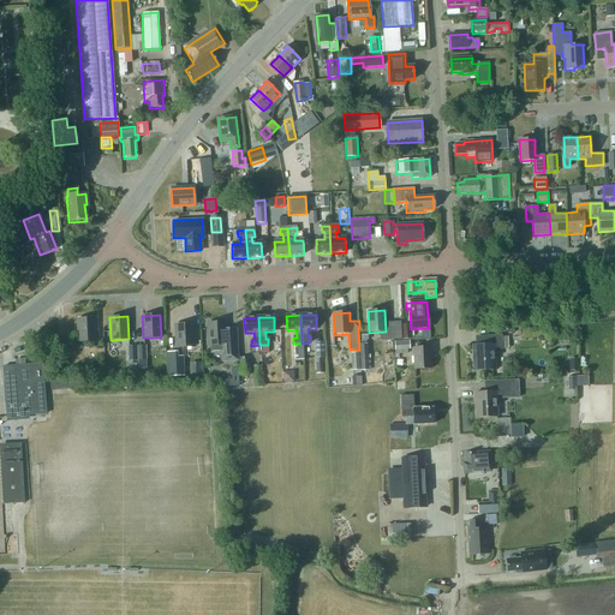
[(77,320),(78,341),(96,341),(95,318),(77,320)]
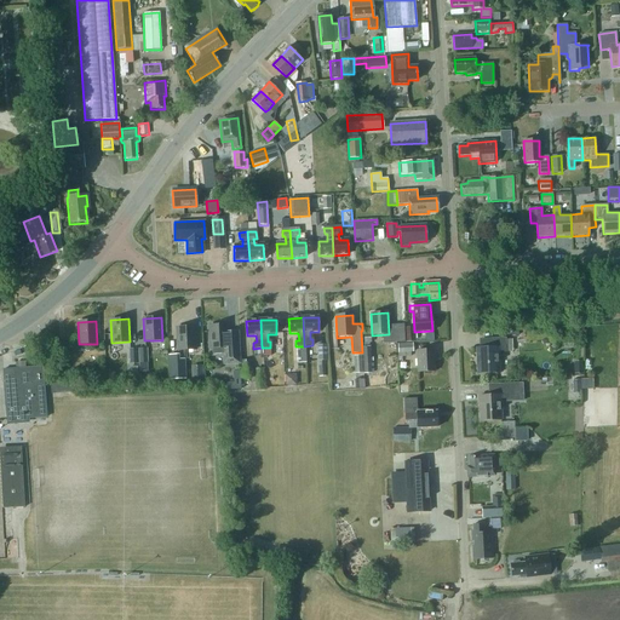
[(237,332),(228,332),(227,325),(218,326),(208,326),(210,349),(212,349),(212,351),(213,351),(213,354),(223,352),(224,365),(239,363),(237,333),(237,332)]
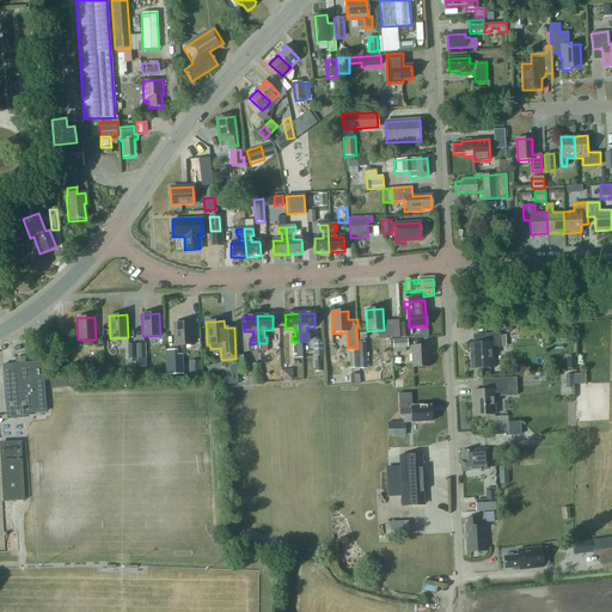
[(173,324),(175,346),(193,346),(191,323),(173,324)]
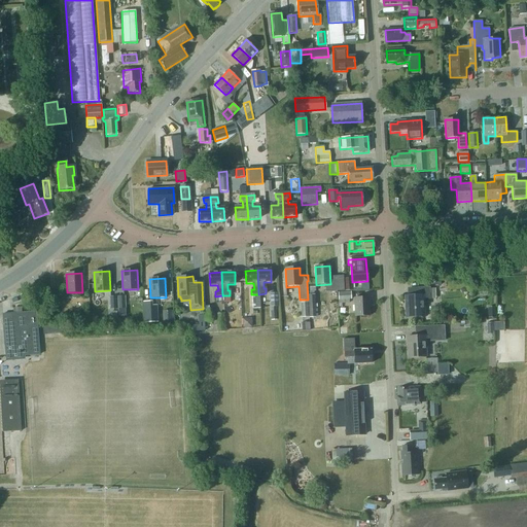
[(335,279),(336,291),(344,291),(343,278),(335,279)]
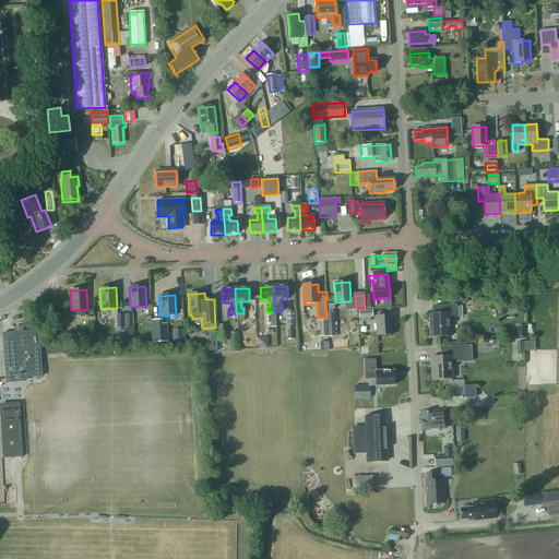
[(365,296),(366,309),(373,308),(372,295),(365,296)]
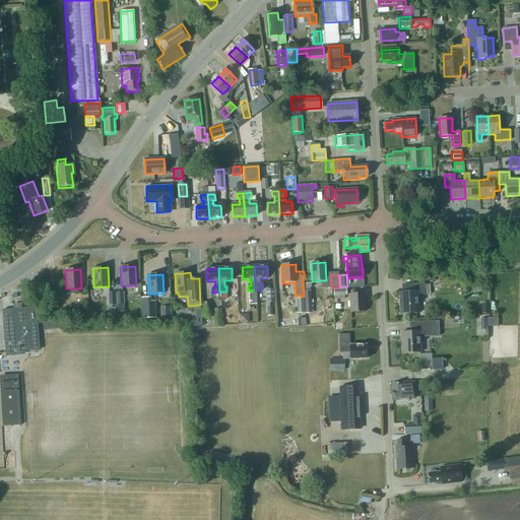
[(401,293),(402,314),(419,313),(418,297),(426,297),(425,284),(412,285),(412,291),(401,293)]
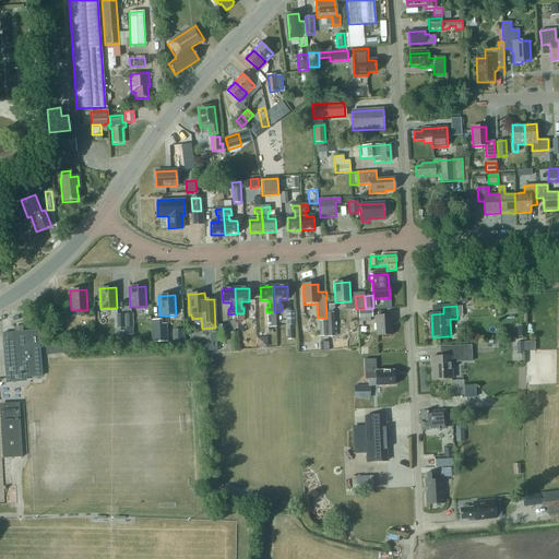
[(125,314),(125,328),(133,328),(132,313),(125,314)]
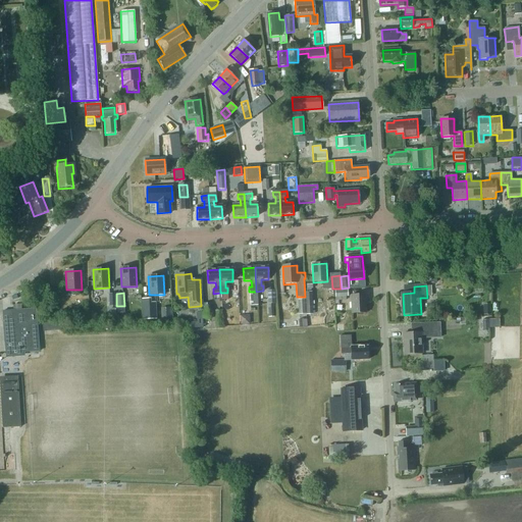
[(351,296),(352,313),(366,313),(365,295),(351,296)]
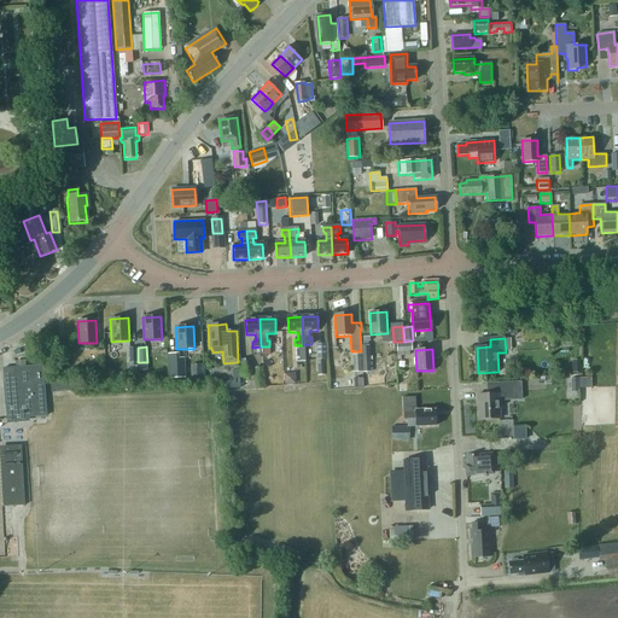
[(58,351),(59,368),(68,367),(66,351),(58,351)]
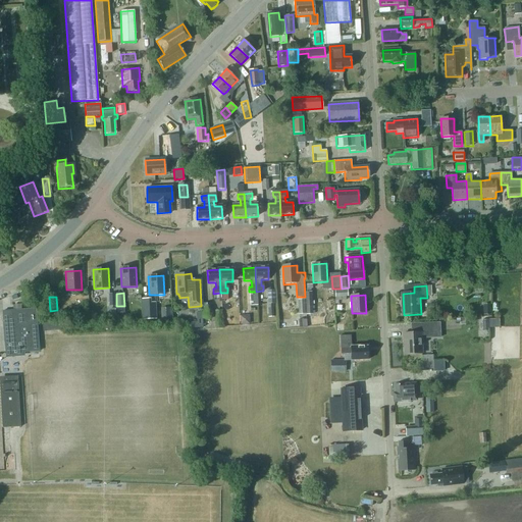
[(156,319),(156,303),(151,303),(151,299),(142,299),(142,320),(156,319)]
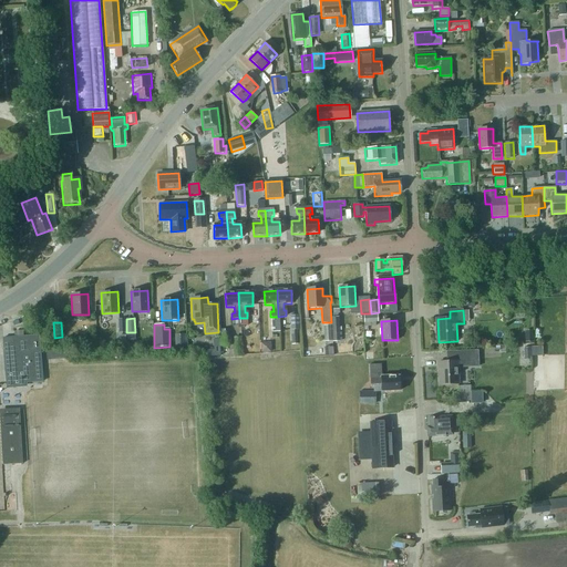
[(332,341),(332,334),(332,325),(323,326),(325,342),(332,341)]
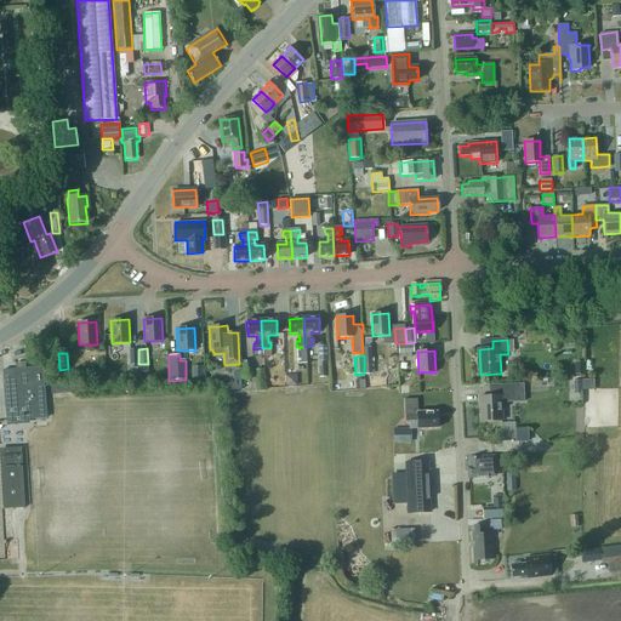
[(251,376),(250,360),(241,362),(243,377),(251,376)]
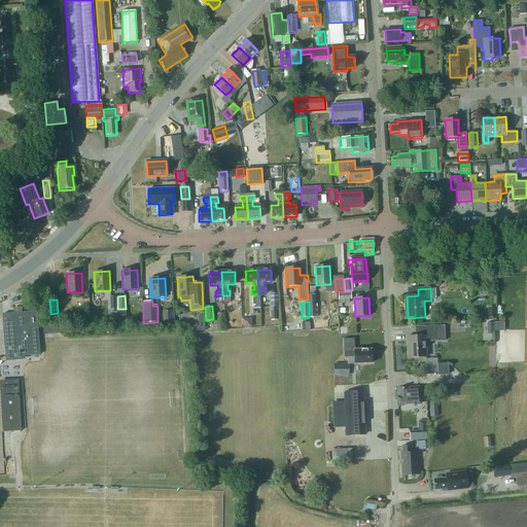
[(172,311),(162,311),(163,322),(172,321),(172,311)]
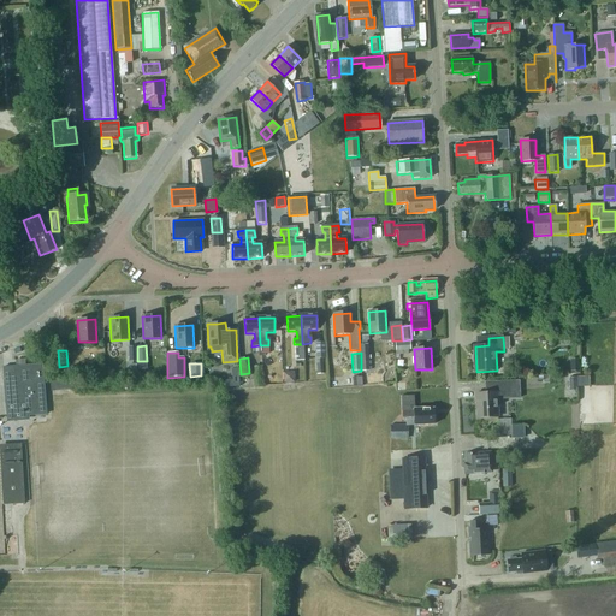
[(42,366),(3,368),(6,419),(11,422),(25,421),(28,418),(46,416),(42,366)]
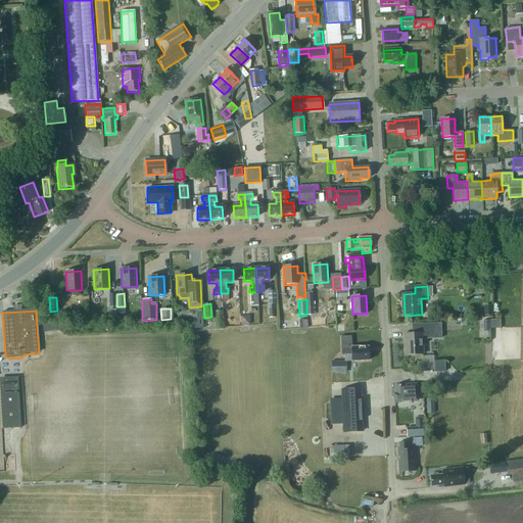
[(191,328),(201,328),(202,315),(196,315),(196,323),(191,323),(191,328)]
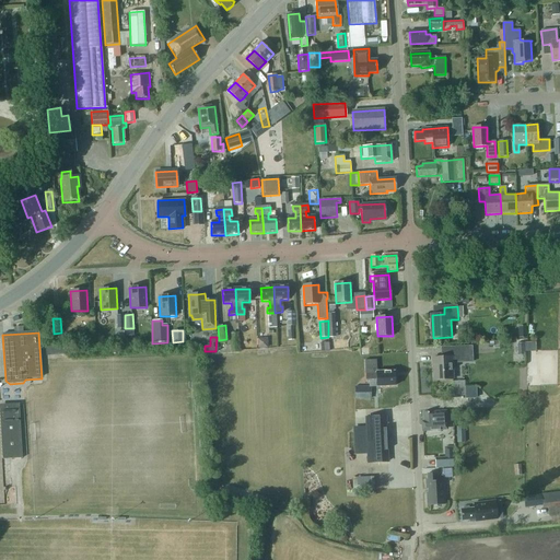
[(66,354),(65,346),(45,347),(46,357),(61,354),(66,354)]
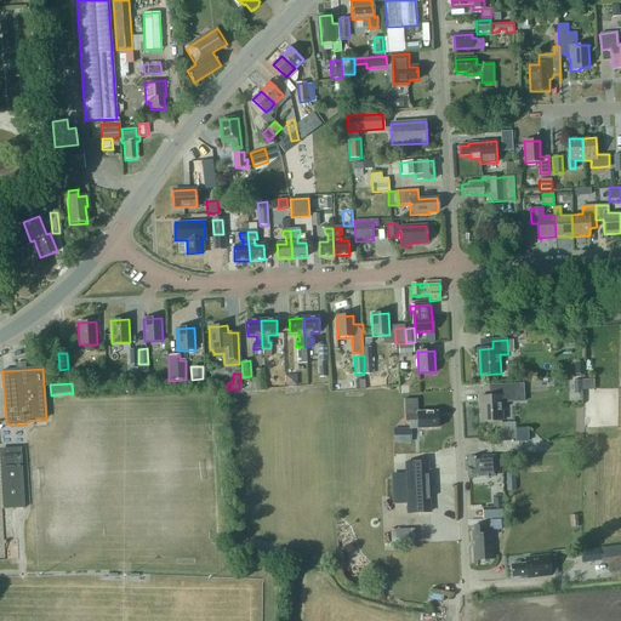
[(480,398),(482,423),(502,422),(501,402),(524,400),(524,385),(500,386),(501,397),(480,398)]
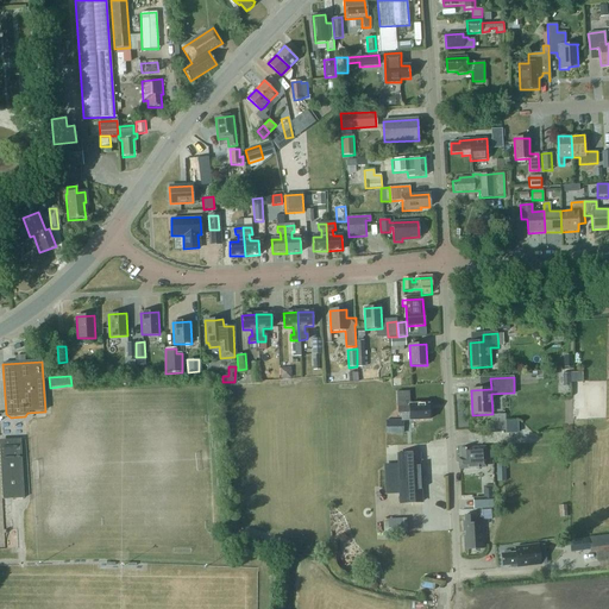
[(397,414),(403,413),(410,413),(410,421),(429,420),(428,406),(421,406),(421,403),(410,405),(410,402),(409,402),(409,401),(396,402),(397,414)]
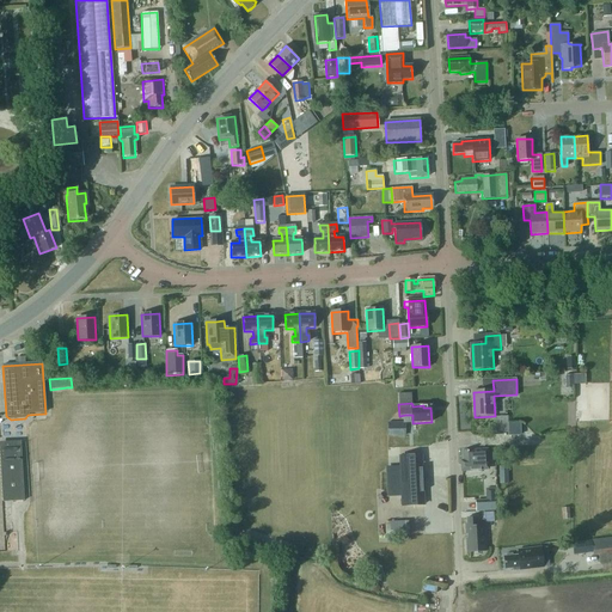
[(387,436),(405,436),(405,423),(387,423),(387,436)]
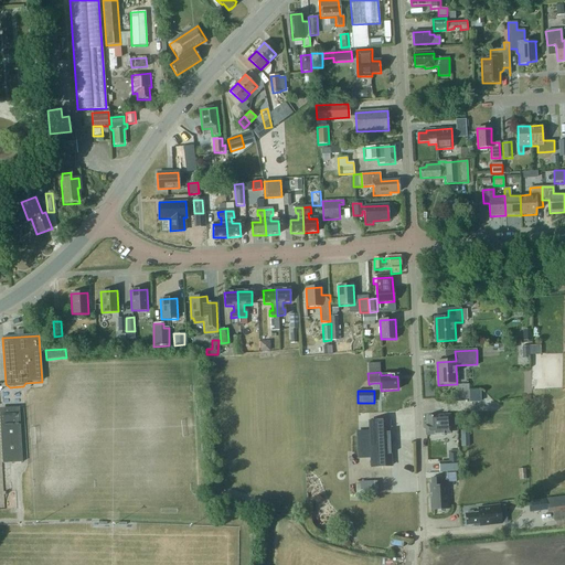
[(480,403),(480,391),(469,391),(469,403),(480,403)]
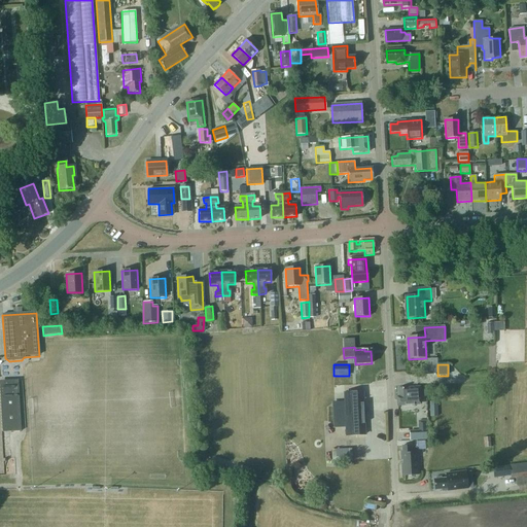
[(18,383),(0,383),(0,406),(1,433),(20,432),(18,383)]
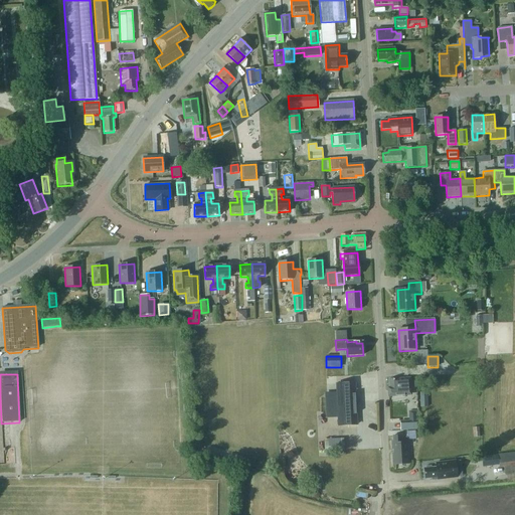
[(389,388),(388,388),(388,396),(394,395),(403,395),(410,394),(409,378),(389,379),(389,388)]
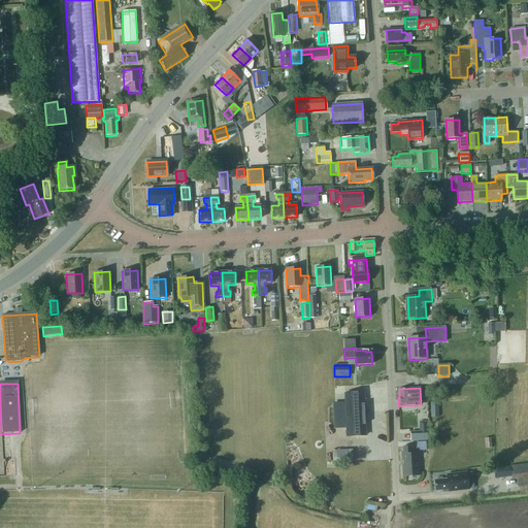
[(347,436),(365,435),(364,393),(344,394),(347,436)]
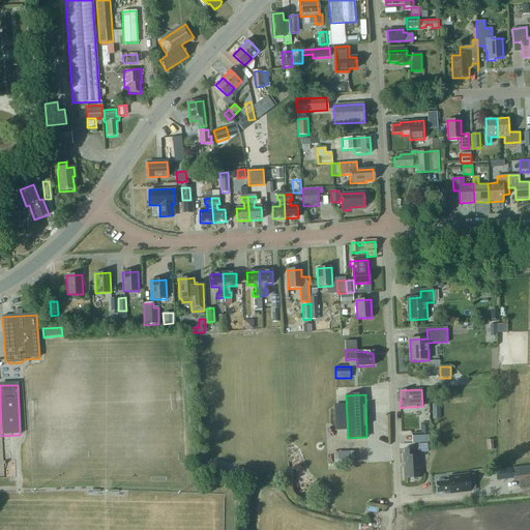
[(439,404),(432,405),(432,419),(440,418),(439,404)]
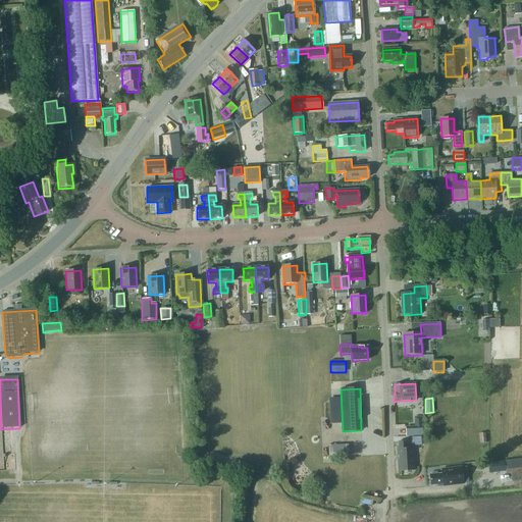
[(414,426),(405,427),(405,436),(422,435),(422,426),(414,426)]
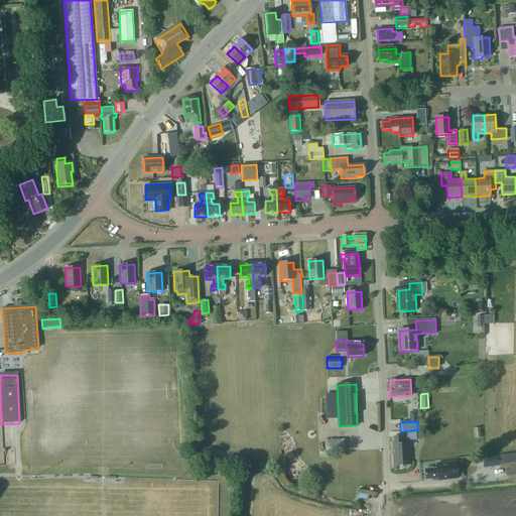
[(392,441),(393,467),(408,466),(407,443),(404,443),(403,436),(393,436),(393,441),(392,441)]
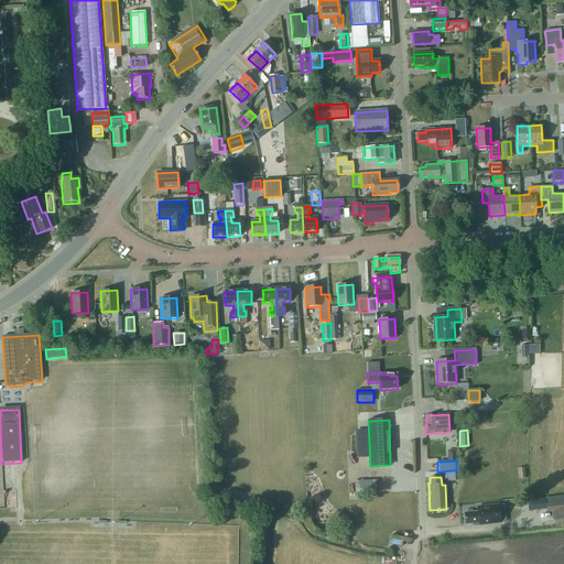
[(376,492),(376,479),(357,480),(358,492),(376,492)]
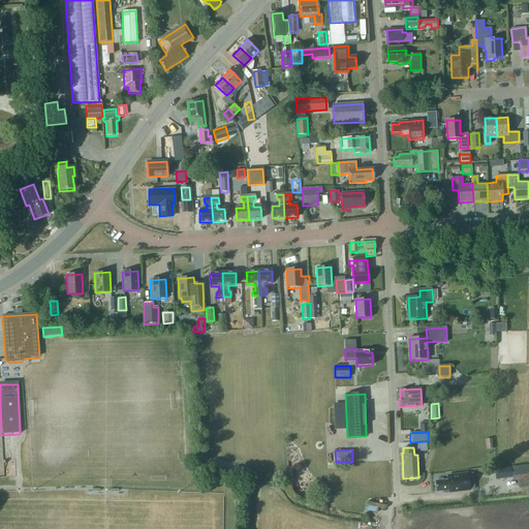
[(495,472),(496,479),(512,477),(511,470),(495,472)]
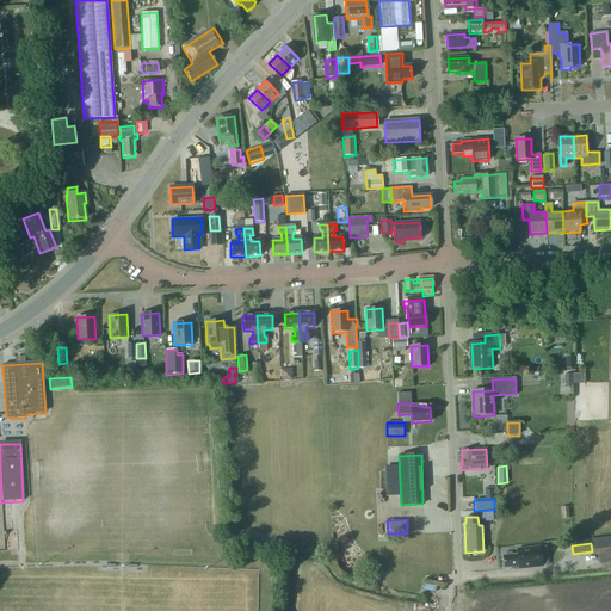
[(516,549),(516,554),(503,556),(504,568),(512,568),(512,571),(518,569),(518,571),(543,567),(541,545),(516,549)]
